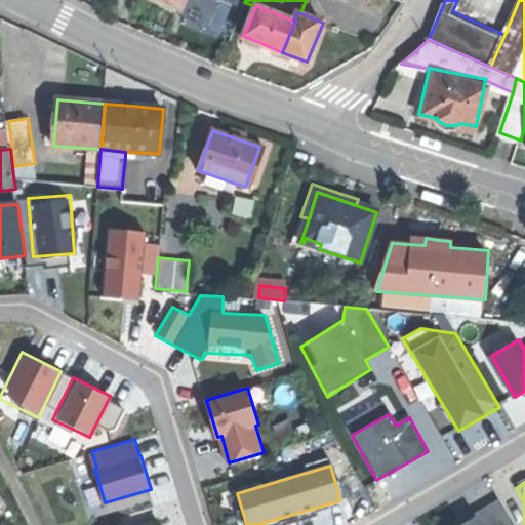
[(513,524),(497,500),(457,524),(513,524)]
